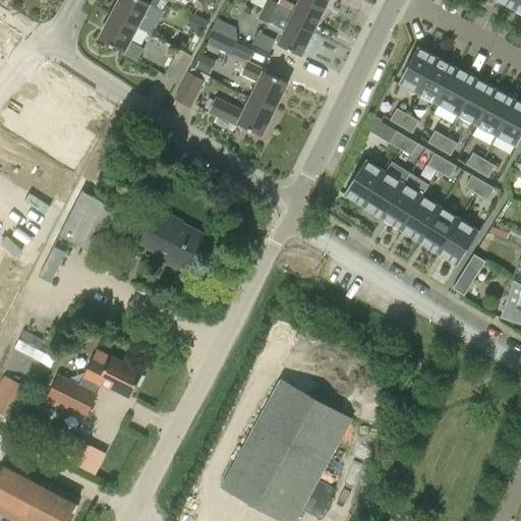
[(137,26),(151,3),(156,6),(159,0),(119,0),(112,13),(137,26)]
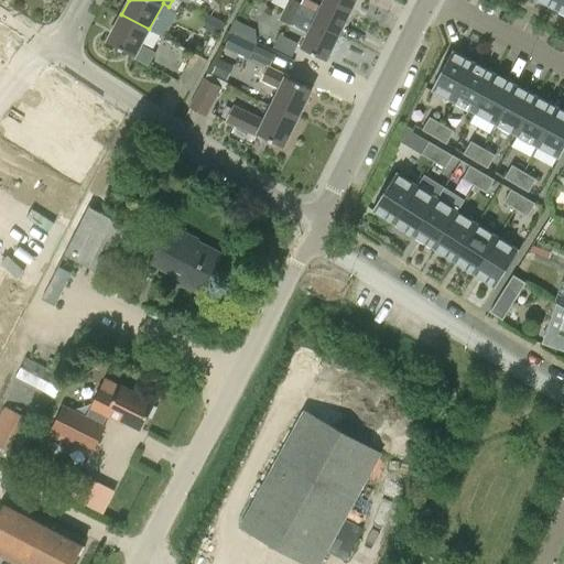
[(350,10),(329,0),(324,0),(324,2),(318,0),(301,0),(301,2),(296,0),(271,0),(271,1),(284,8),(338,34),(350,10)]
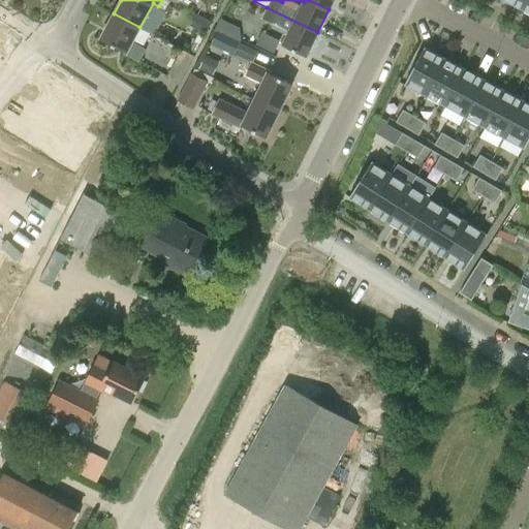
[(333,0),(309,0),(329,9),(333,0)]
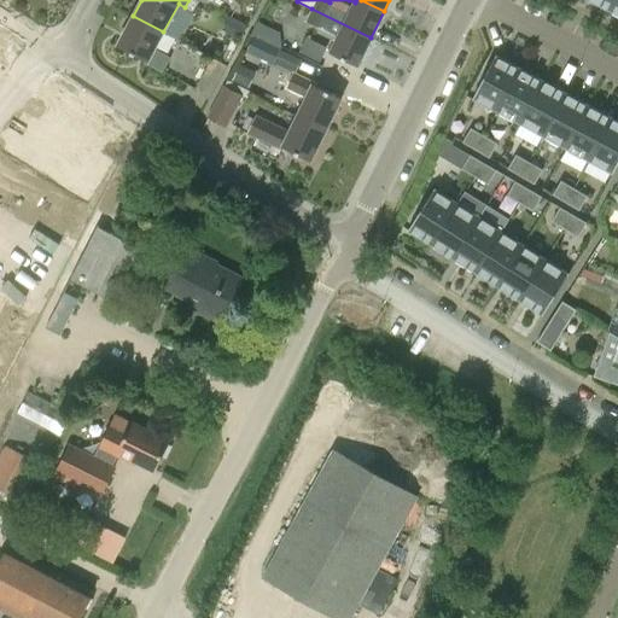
[(590,0),(610,11),(616,0),(590,0)]
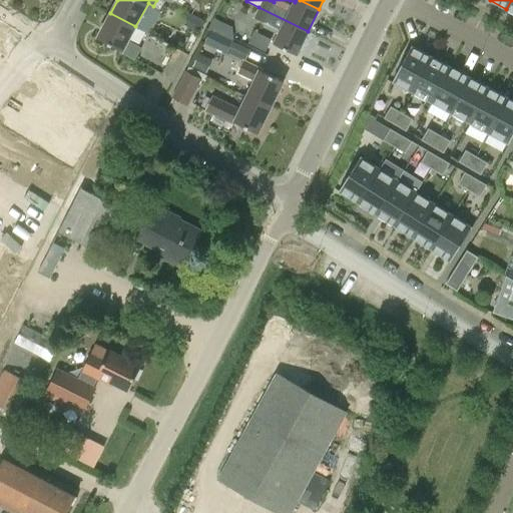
[(259,7),(253,17),(281,30),(275,43),(297,54),(308,31),(259,7)]
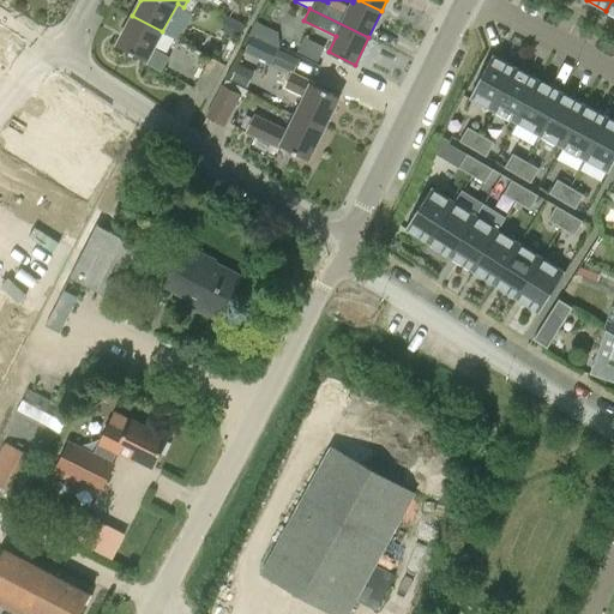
[(299,36),(304,22),(277,12),(271,26),(299,36)]
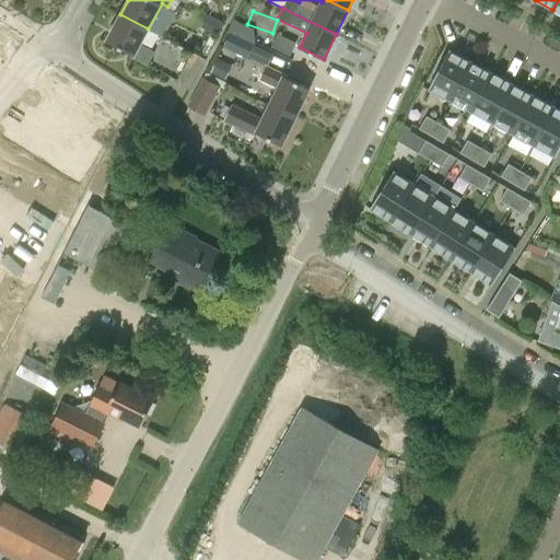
[(154,51),(140,44),(148,28),(120,14),(107,41),(133,55),(132,57),(148,65),(154,51)]
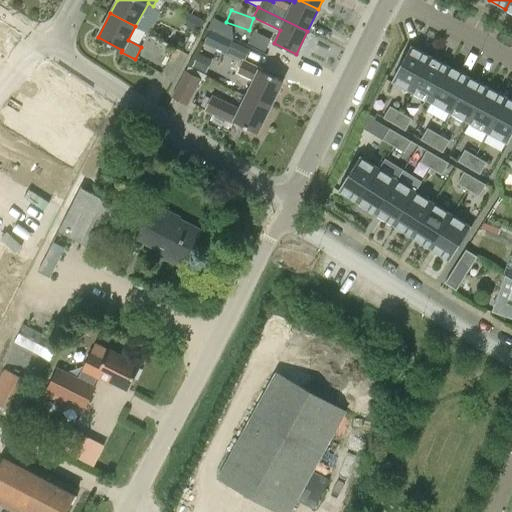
[(212,18),(207,28),(211,30),(232,40),(230,27),(212,18)]
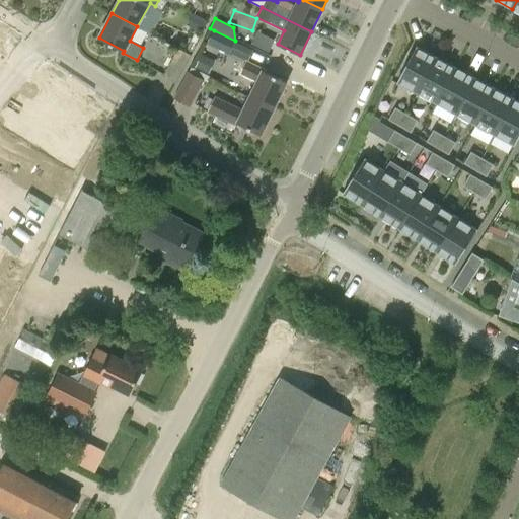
[(235,41),(214,30),(208,43),(229,54),(230,52),(235,41)]
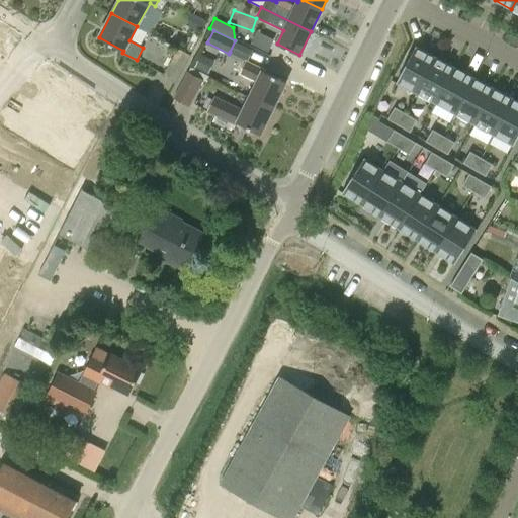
[(194,33),(187,48),(192,50),(199,35),(194,33)]
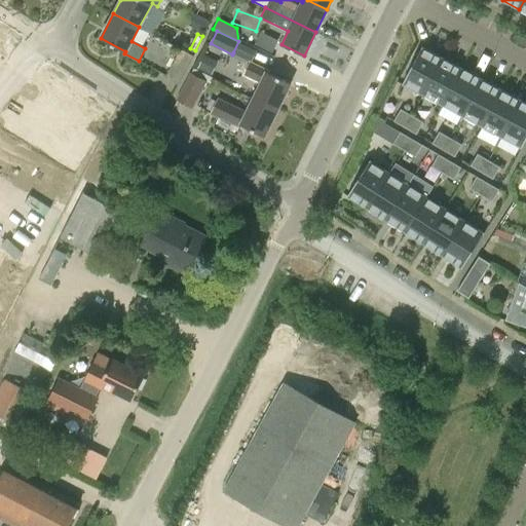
[(423,95),(443,58),(423,47),(423,46),(422,46),(402,84),(403,84),(404,83),(423,95)]
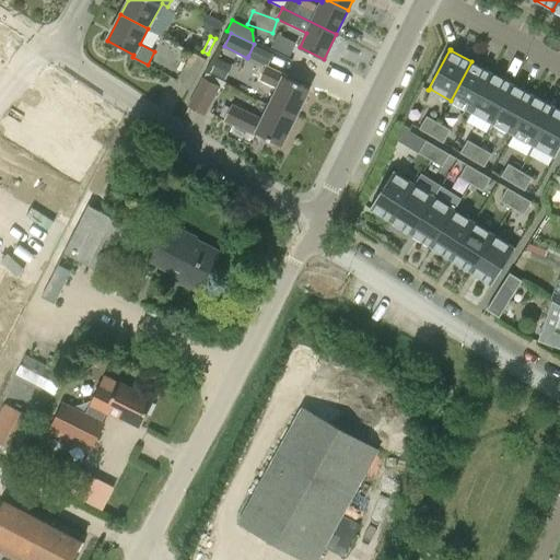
[(193,51),(187,61),(176,82),(190,90),(207,58),(193,51)]
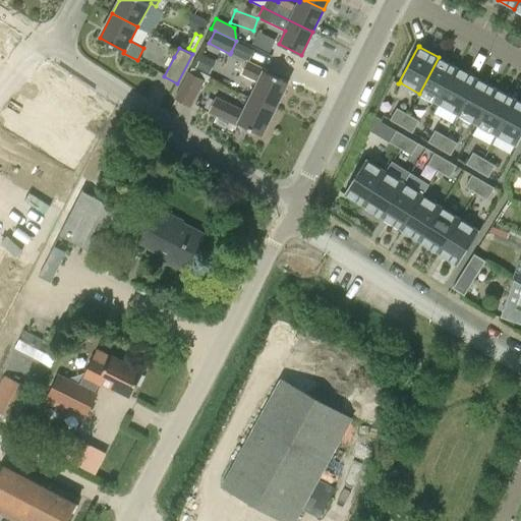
[(195,66),(210,73),(216,61),(203,54),(195,66)]
